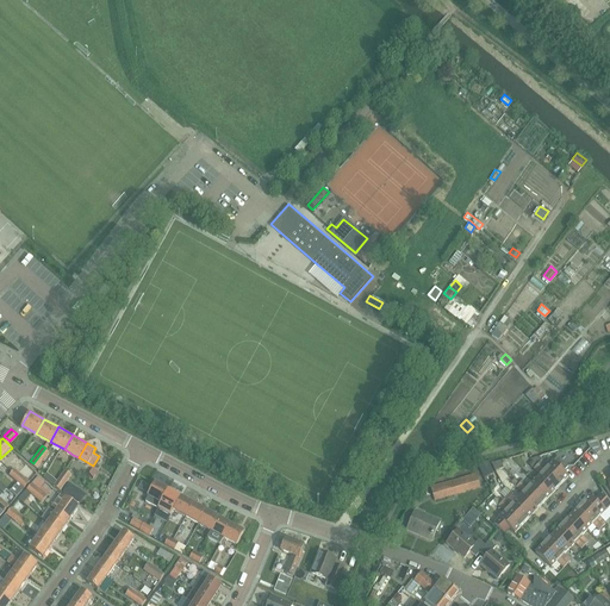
[(19,451),(27,458),(31,455),(23,448),(19,451)]
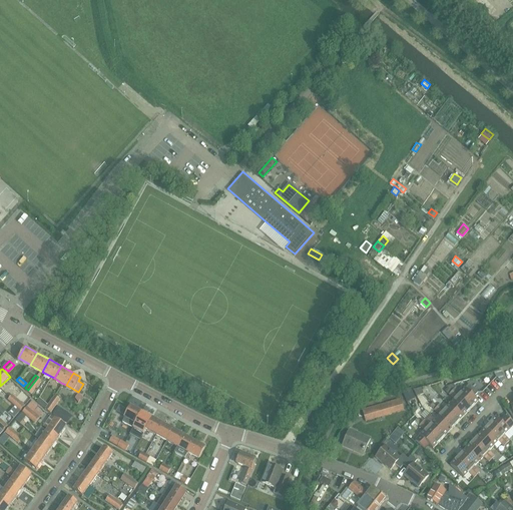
[(38,377),(28,390),(31,392),(41,379),(38,377)]
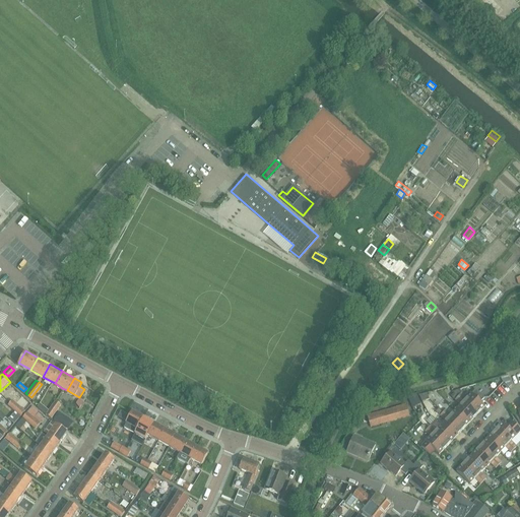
[(458,395),(476,412),(484,404),(480,400),(484,396),(475,387),(466,397),(461,392),(458,395)]
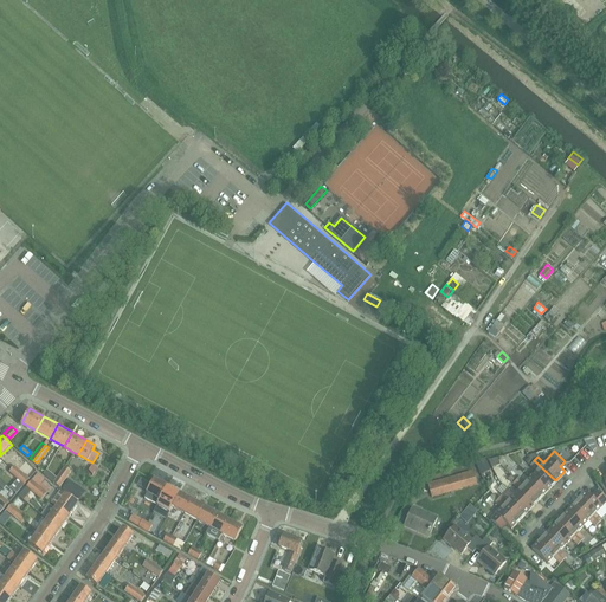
[(483,455),(476,460),(479,468),(488,464),(483,455)]
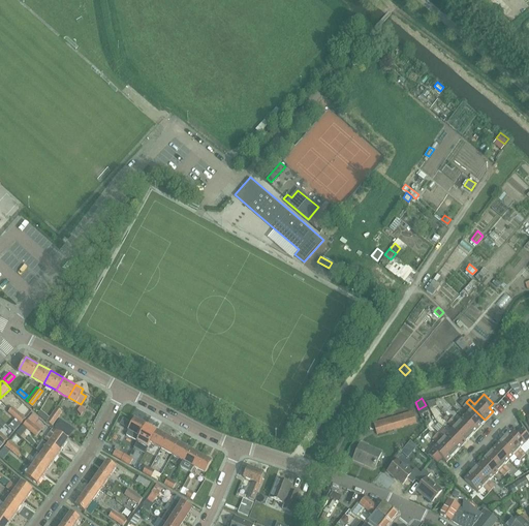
[(468,410),(464,415),(477,428),(485,420),(466,402),(463,405),(468,410)]
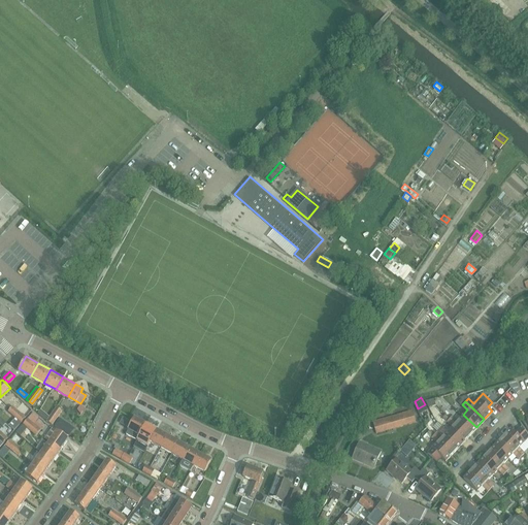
[(7,411),(14,416),(21,421),(25,415),(12,404),(10,406),(7,411)]
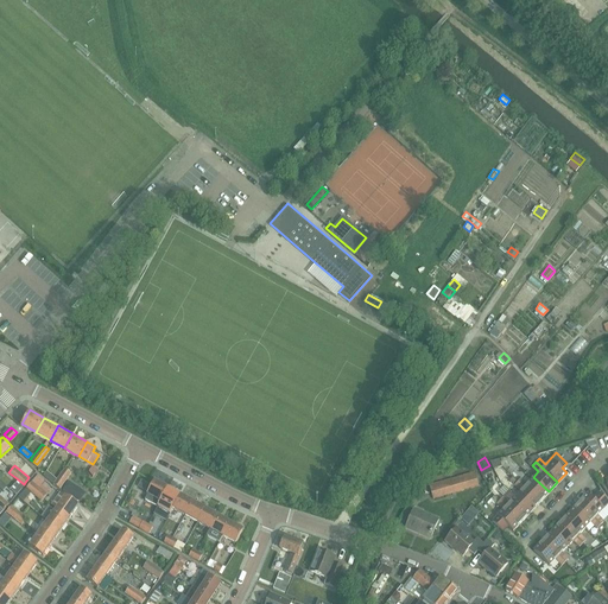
[(65,465),(57,477),(54,482),(59,487),(61,487),(71,470),(65,465)]
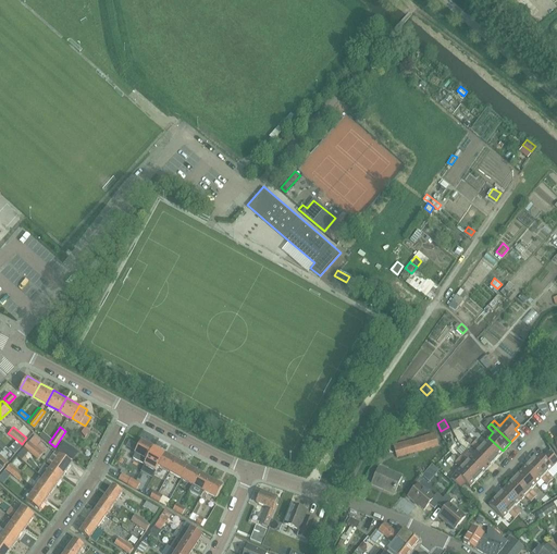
[(39,435),(49,442),(52,438),(42,430),(40,434),(39,435)]
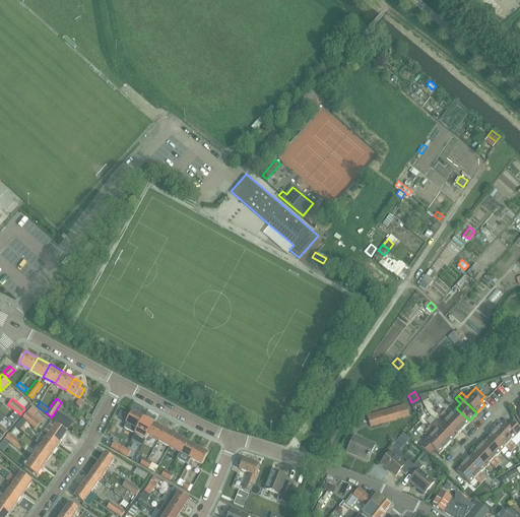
[(406,402),(378,410),(367,413),(370,425),(409,413),(406,402)]
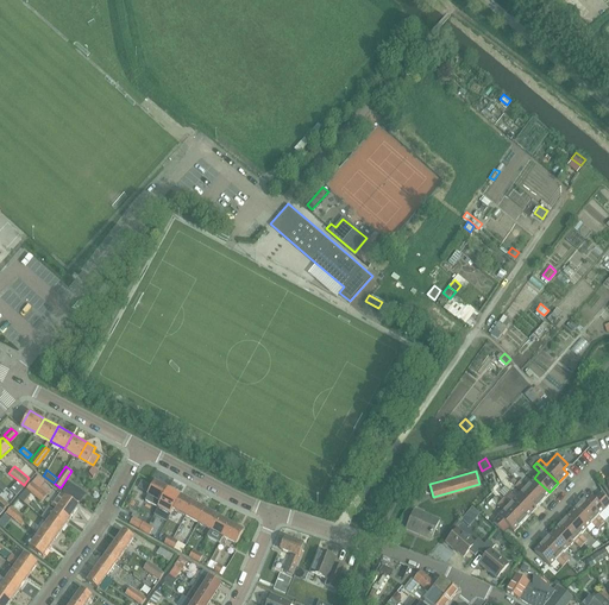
[(26,486),(31,491),(41,499),(43,498),(46,493),(38,486),(44,479),(38,473),(26,486)]
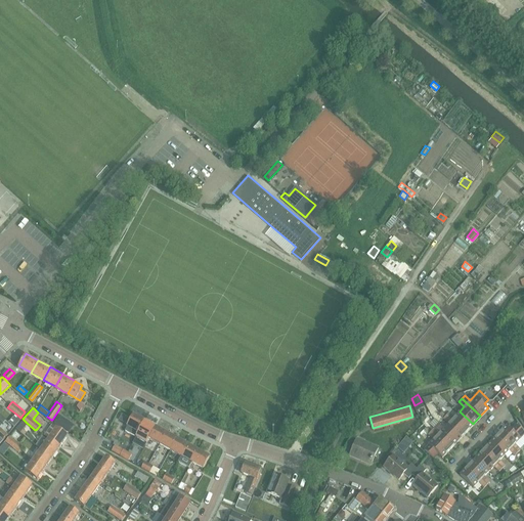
[(446,414),(465,432),(473,424),(460,411),(454,417),(449,410),(446,414)]
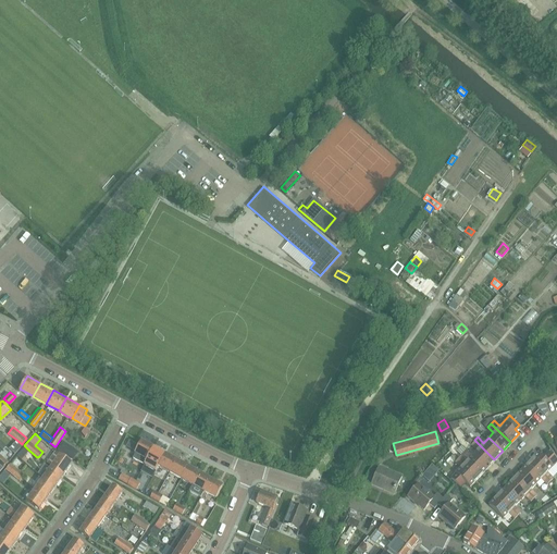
[(15,452),(22,444),(15,439),(9,446),(15,452)]
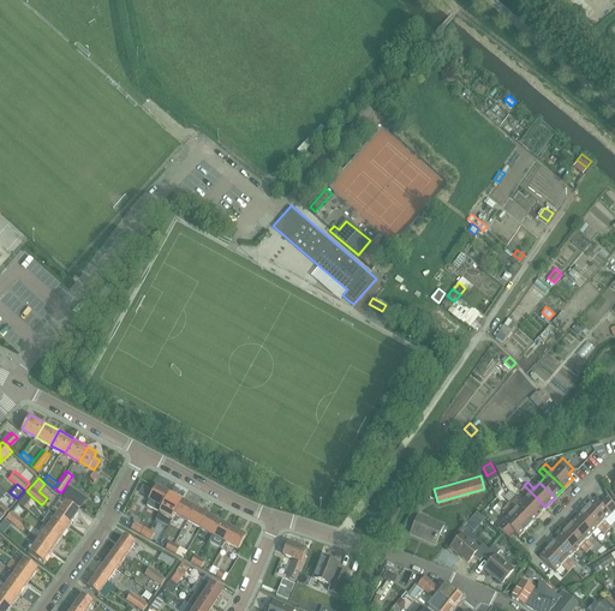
[(70,485),(64,493),(81,505),(87,497),(70,485)]
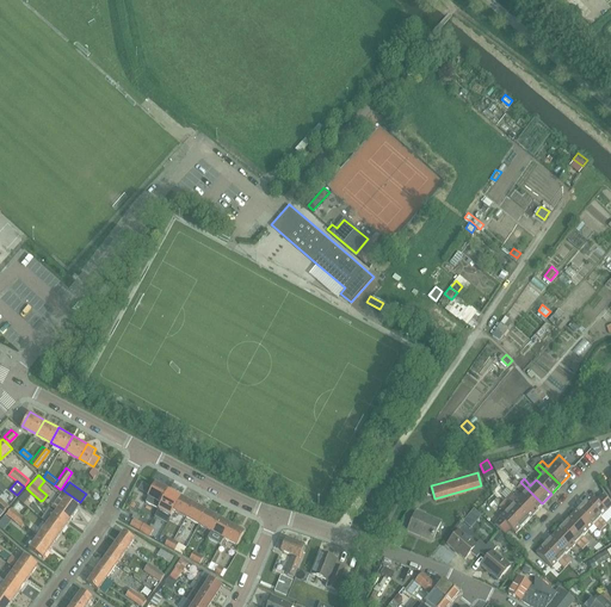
[(148,494),(146,500),(158,507),(160,501),(161,502),(168,489),(155,482),(152,488),(148,494)]
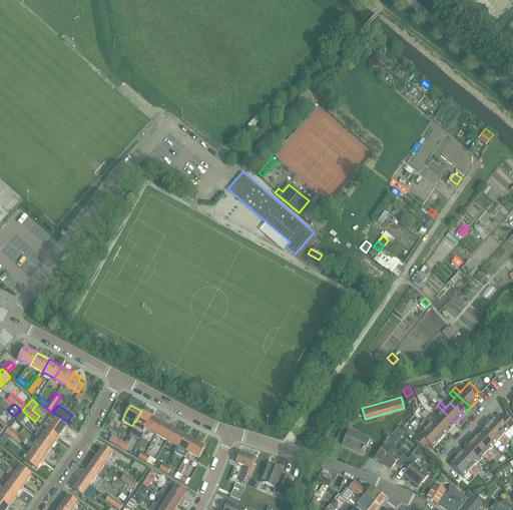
[(440,413),(435,418),(448,431),(455,423),(437,405),(434,408),(440,413)]
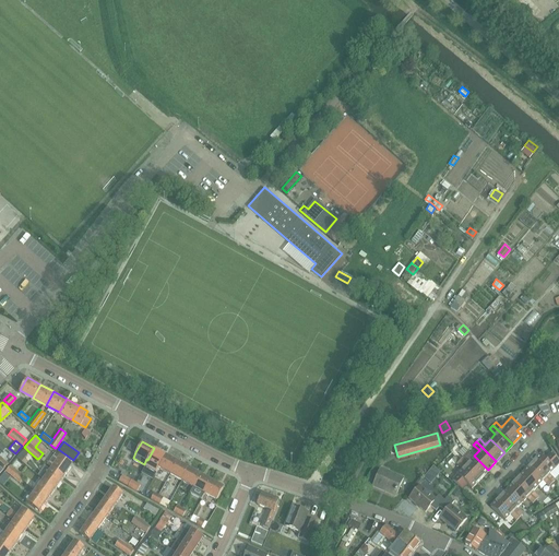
[(21,459),(28,451),(24,447),(18,456),(21,459)]
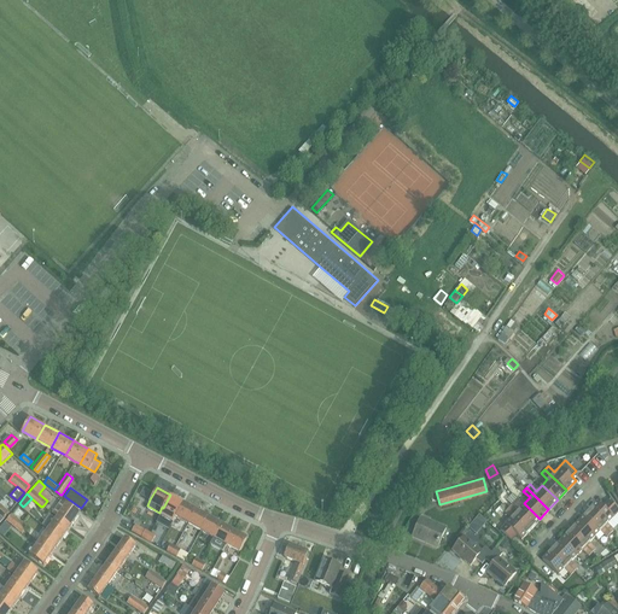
[(163,508),(162,507),(159,513),(173,520),(175,514),(182,501),(170,495),(163,508)]
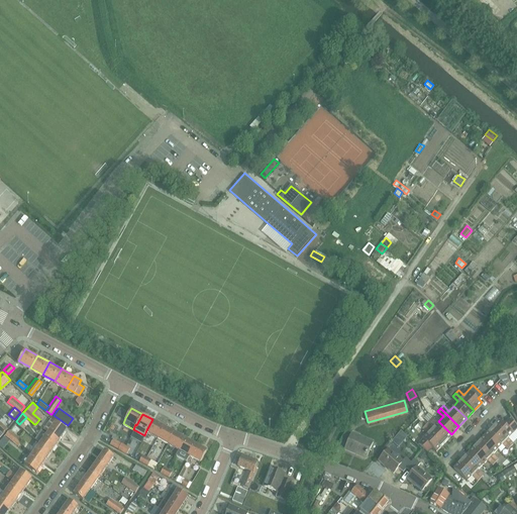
[(500,419),(492,427),(510,444),(513,442),(508,436),(516,426),(516,423),(511,415),(504,423),(500,419)]
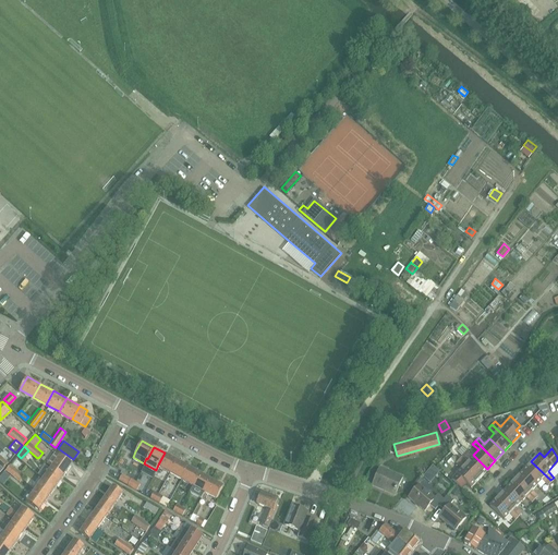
[(466,449),(459,458),(480,478),(487,469),(473,455),(466,449)]
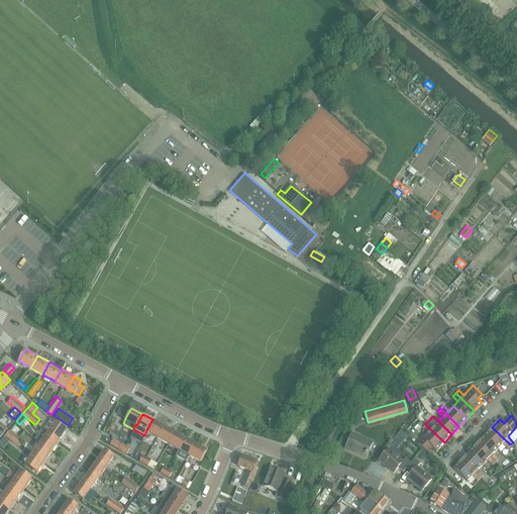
[(50,417),(42,428),(47,431),(59,439),(67,429),(56,421),(50,417)]
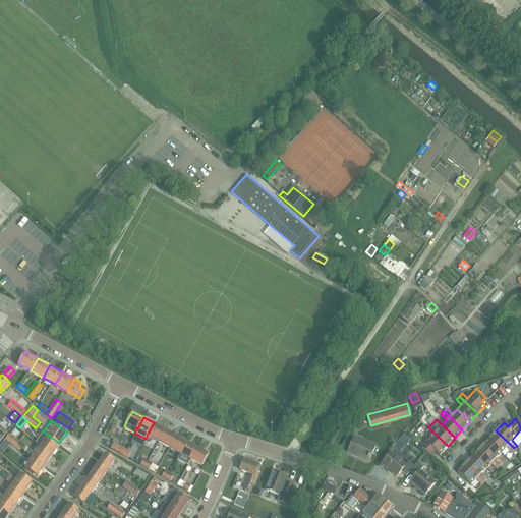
[(148,434),(159,440),(165,428),(154,422),(148,434)]
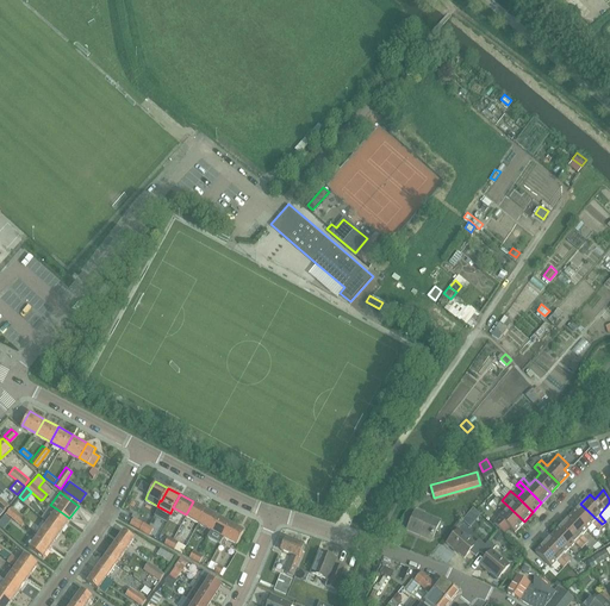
[(515,531),(524,522),(502,500),(498,504),(505,510),(493,522),(504,531),(509,525),(515,531)]
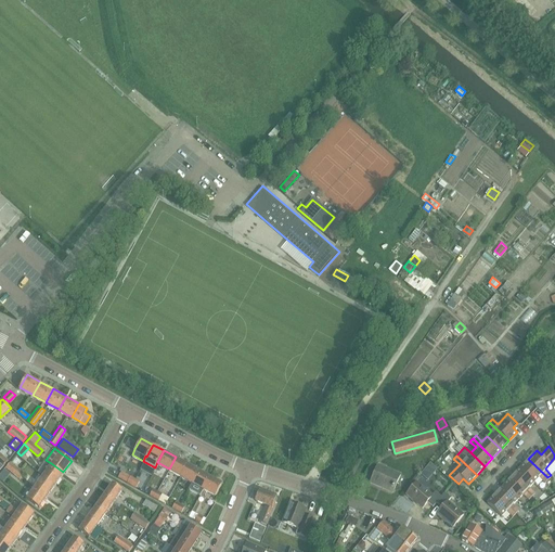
[(176,457),(169,469),(180,475),(186,463),(176,457)]
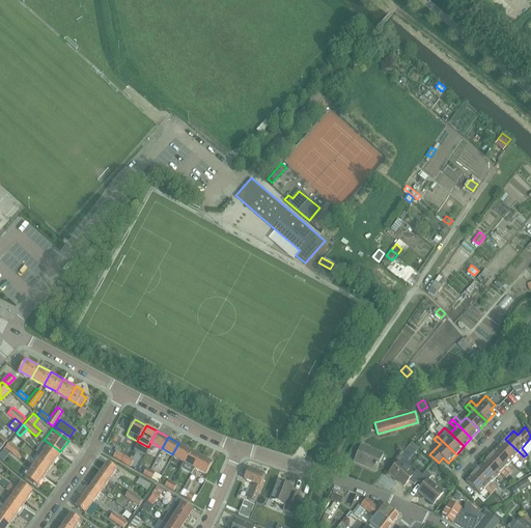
[(497,447),(511,460),(515,454),(522,460),(524,456),(505,439),(497,447)]
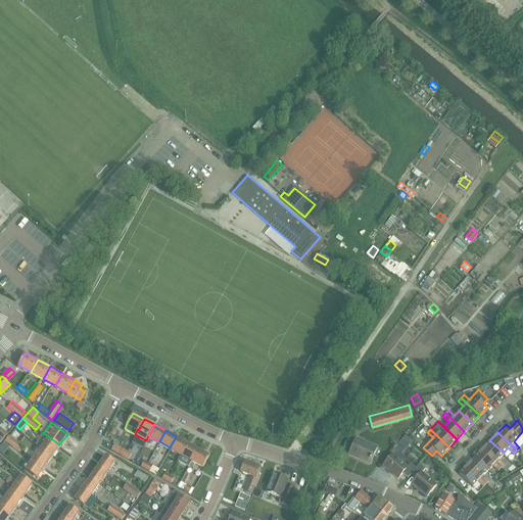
[(7,436),(20,446),(22,444),(9,433),(7,436)]
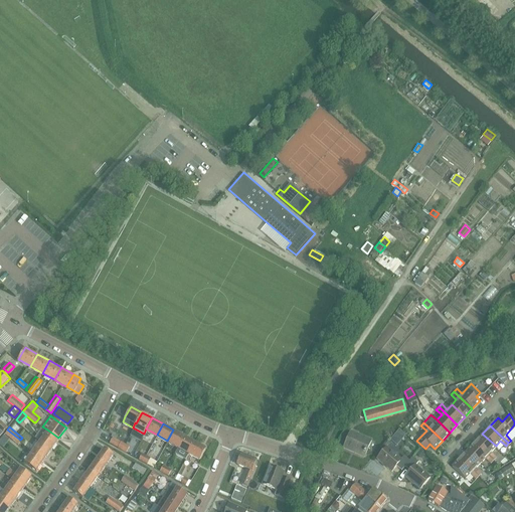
[(399,428),(396,431),(402,436),(405,433),(399,428)]
